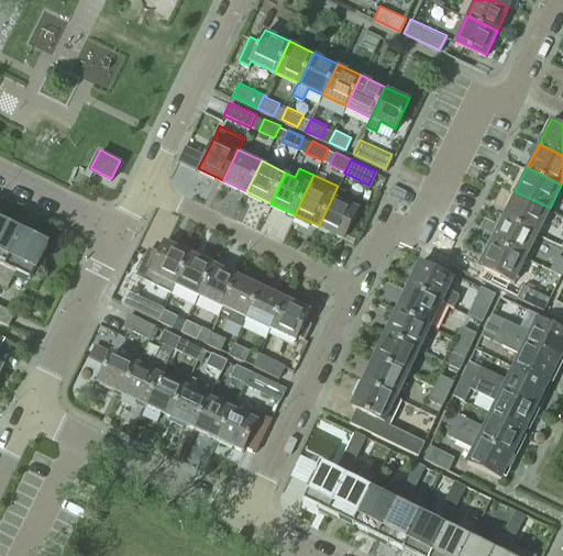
[(343,237),(357,207),(361,200),(351,196),(352,193),(338,186),(319,225),(343,237)]
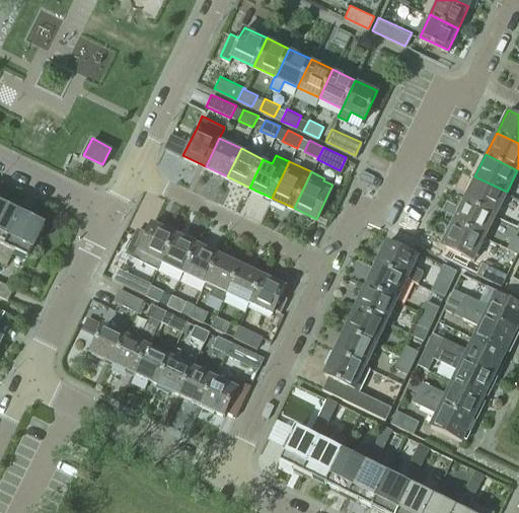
[(496,214),(507,192),(474,176),(464,198),(496,214)]
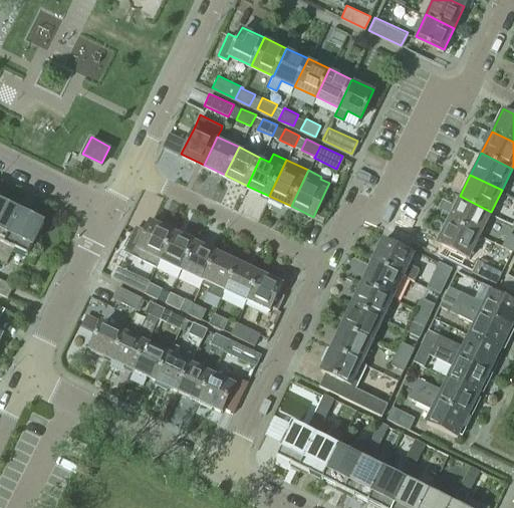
[(480,234),(491,212),(460,196),(448,219),(480,234)]
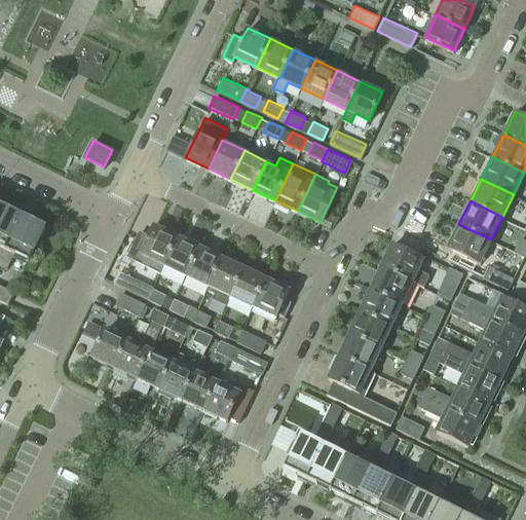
[(0,257),(22,213),(0,202),(0,257)]
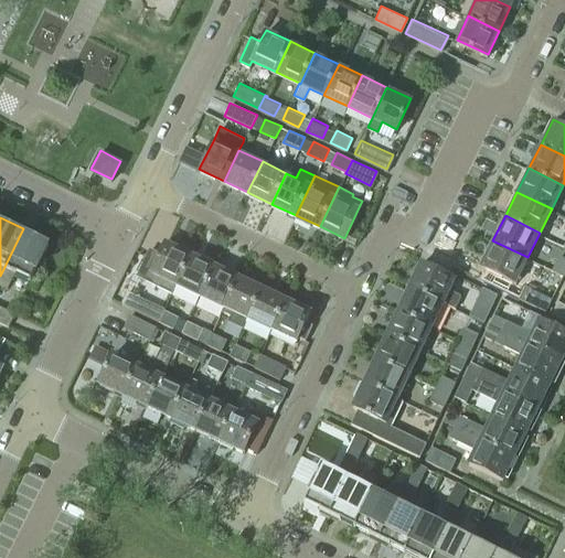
[(31,277),(49,242),(23,228),(0,276),(0,281),(7,286),(14,269),(31,277)]
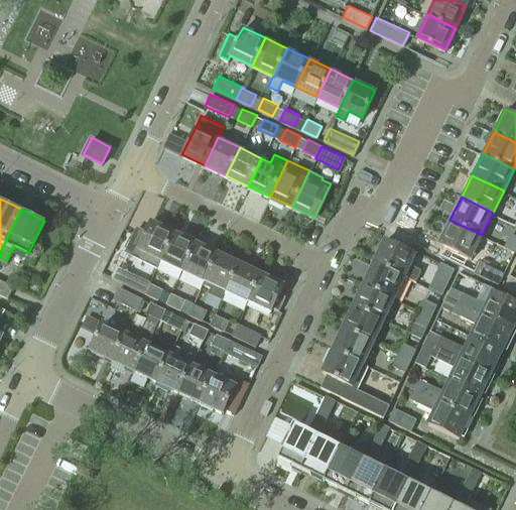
[(159,258),(161,259),(174,231),(151,220),(146,231),(136,226),(125,251),(144,259),(156,266),(159,258)]
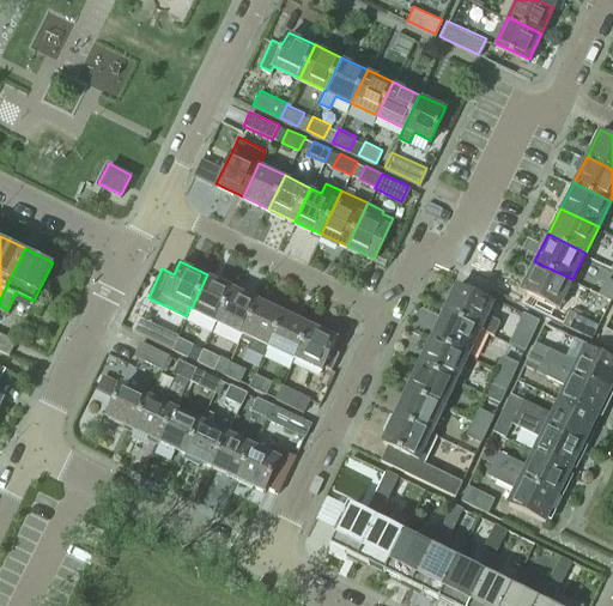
[(559,305),(572,279),(534,261),(522,288),(559,305)]
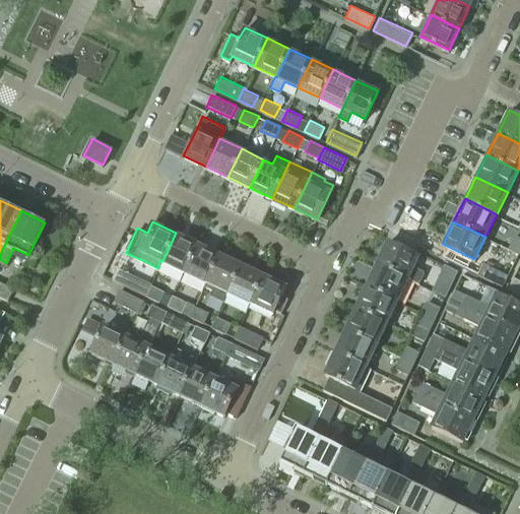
[(184,271),(197,243),(176,233),(163,261),(184,271)]
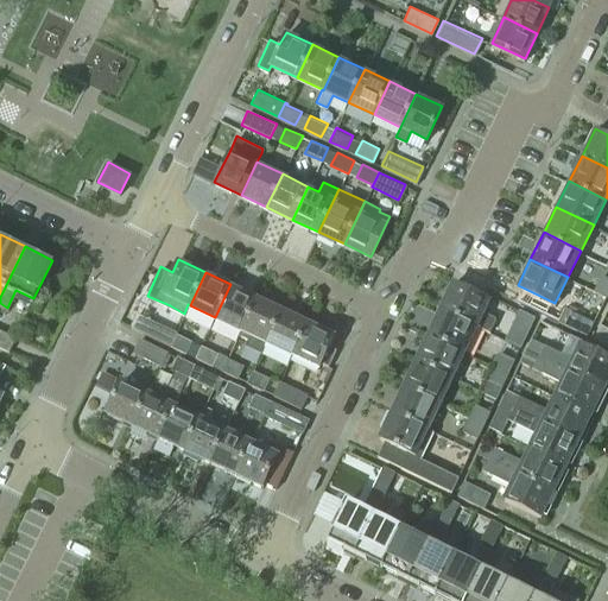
[(606,295),(607,290),(607,276),(603,274),(595,290),(606,295)]
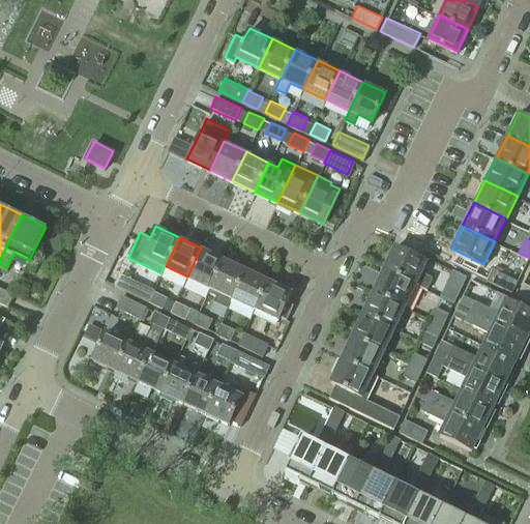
[(425,287),(432,275),(422,270),(428,259),(396,244),(385,266),(416,282),(416,283),(425,287)]
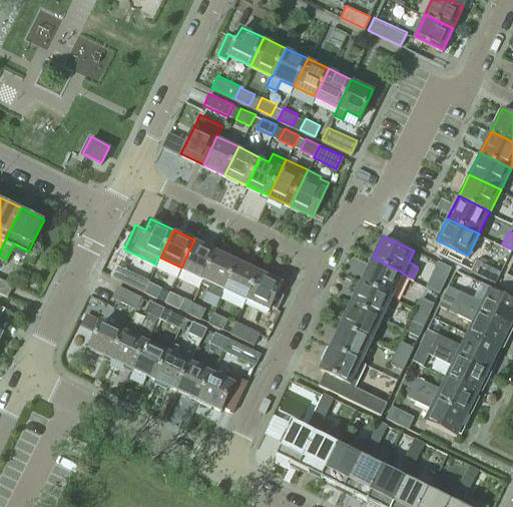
[(203,278),(216,249),(194,239),(181,268),(203,278)]
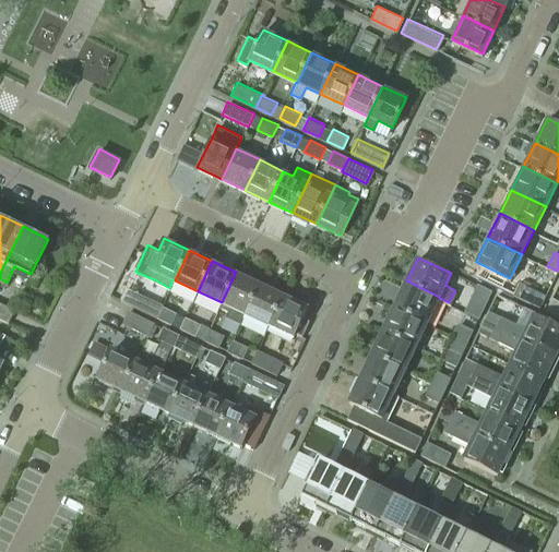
[(241,323),(246,314),(260,284),(236,272),(222,302),(219,306),(229,310),(226,315),(241,323)]
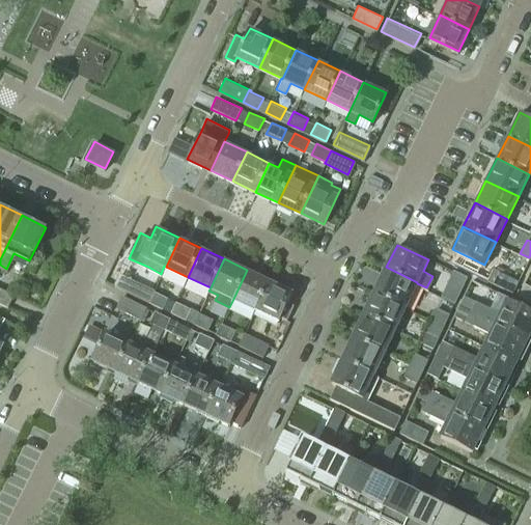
[(407,305),(417,283),(417,282),(386,267),(375,289),(407,305)]
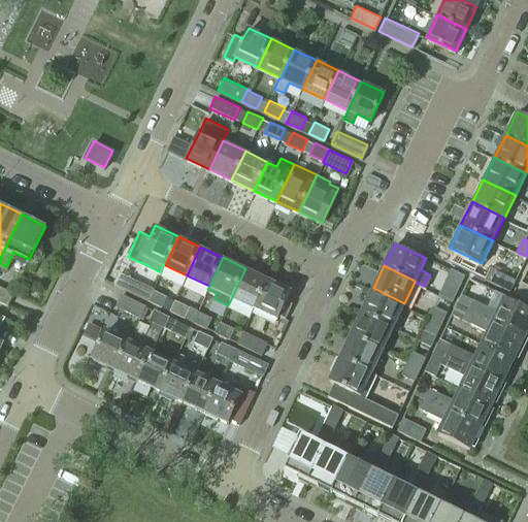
[(509,289),(516,278),(490,265),(485,276),(509,289)]
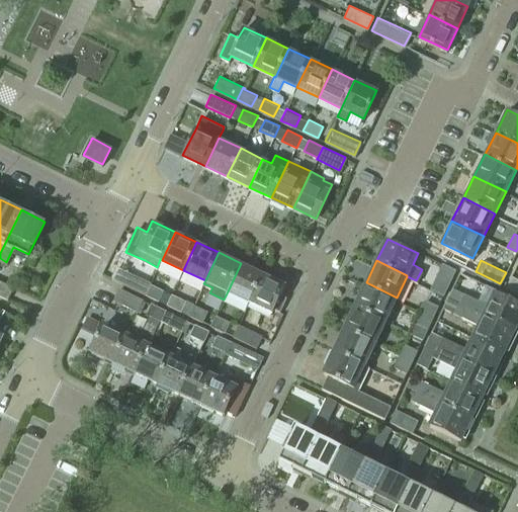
[(450,279),(455,268),(443,262),(438,274),(450,279)]
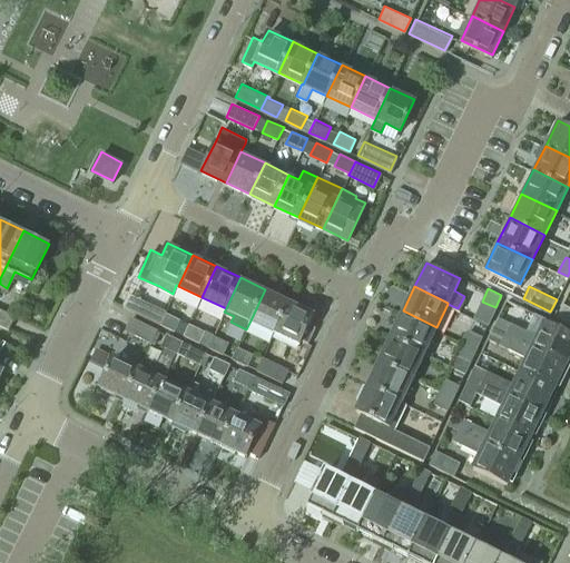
[(275,332),(290,300),(265,289),(251,320),(275,332)]
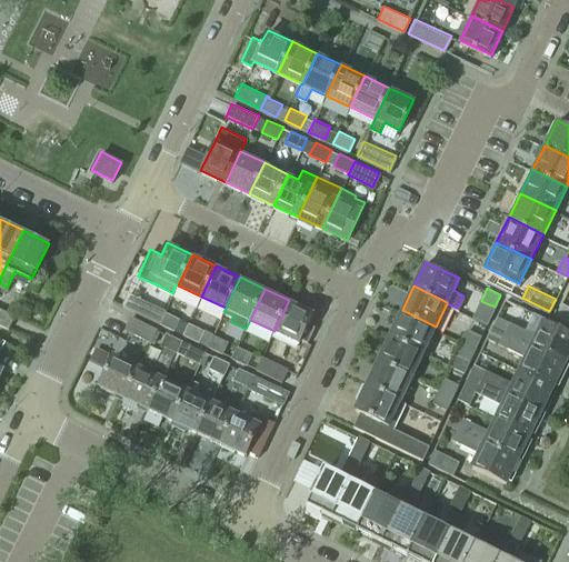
[(160,322),(166,310),(167,309),(128,290),(122,303),(160,322)]
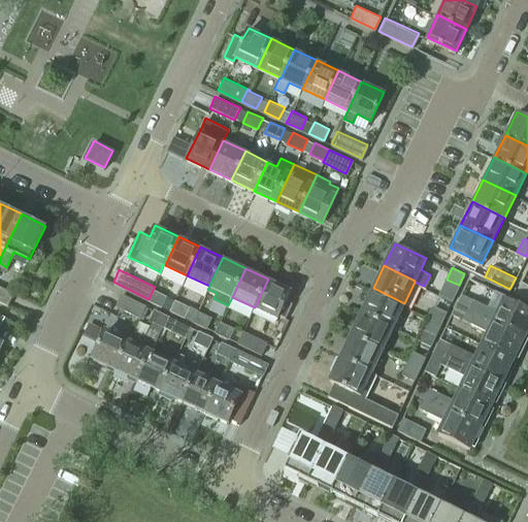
[(285,317),(292,302),(286,299),(290,289),(268,279),(255,307),(276,318),(278,314),(285,317)]
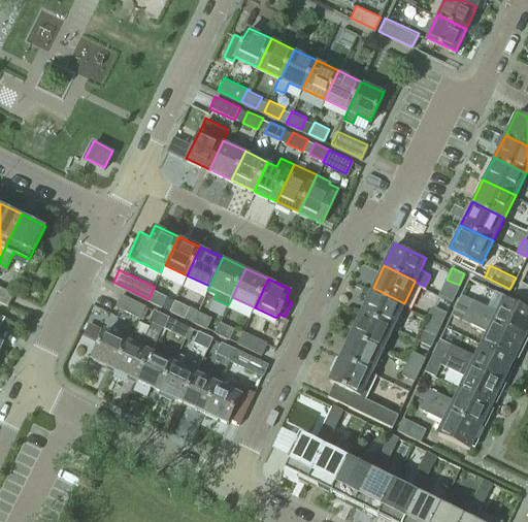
[(527,298),(527,284),(521,281),(516,292),(527,298)]
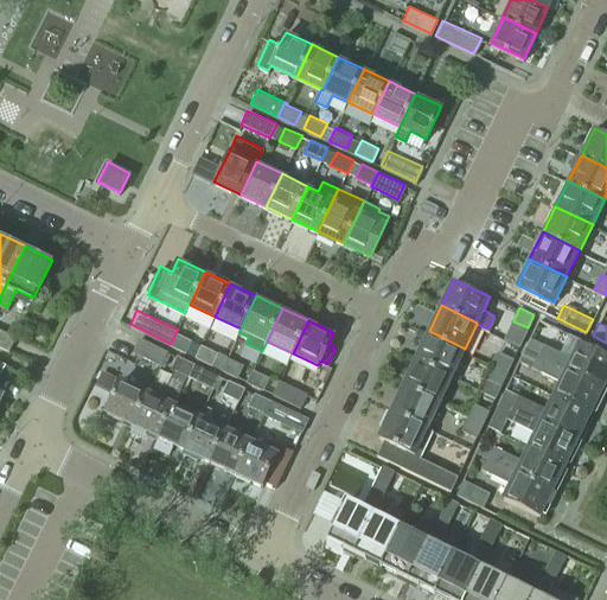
[(0,344),(10,349),(16,336),(0,327),(0,344)]
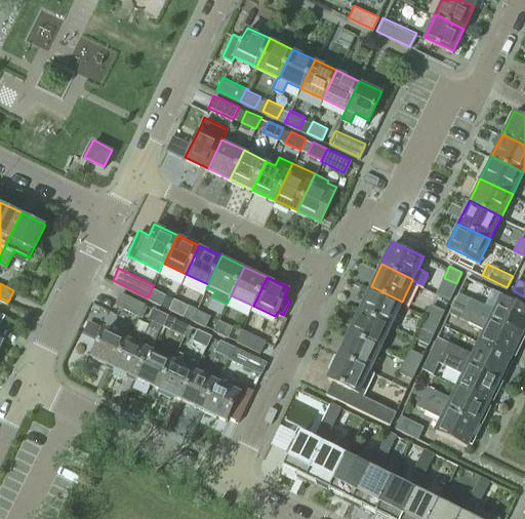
[(161,304),(166,292),(153,286),(148,297),(161,304)]
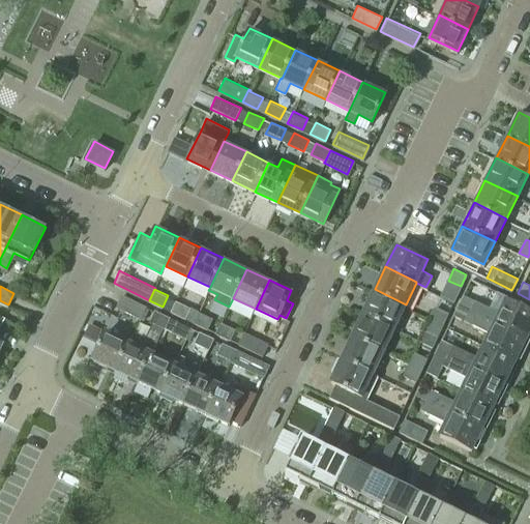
[(395,327),(406,304),(375,289),(363,312),(395,327)]
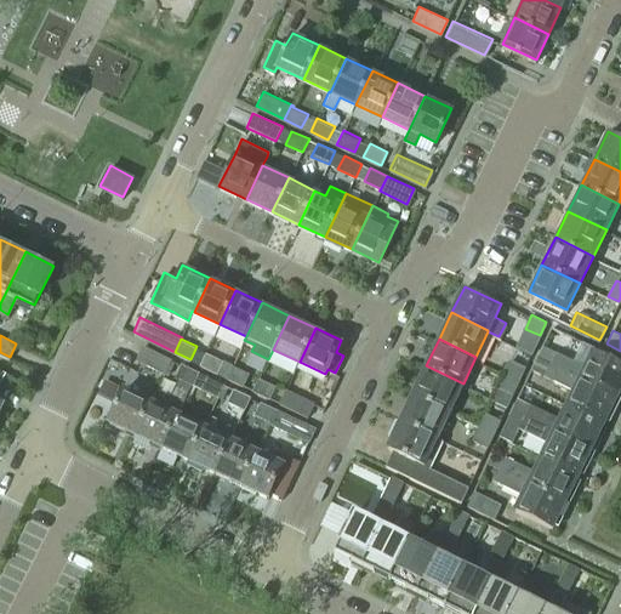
[(543,345),(537,357),(548,363),(620,396),(620,392),(620,363),(593,350),(594,346),(582,340),(574,359),(554,351),(543,345)]
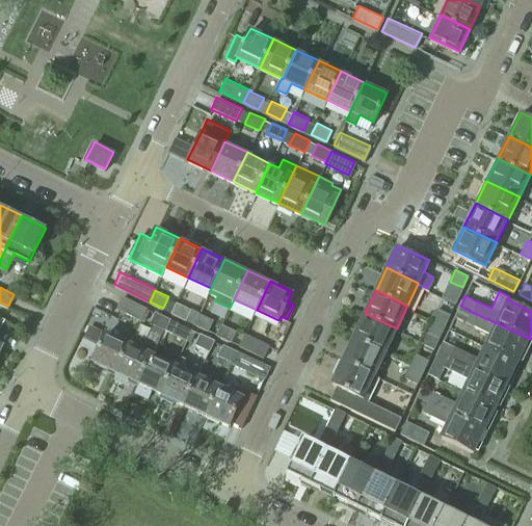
[(140,319),(147,307),(122,295),(116,307),(140,319)]
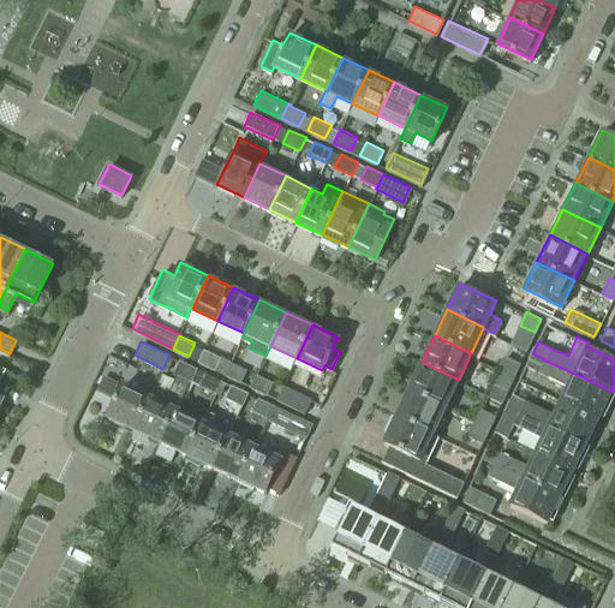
[(215,368),(221,356),(204,347),(198,361),(215,368)]
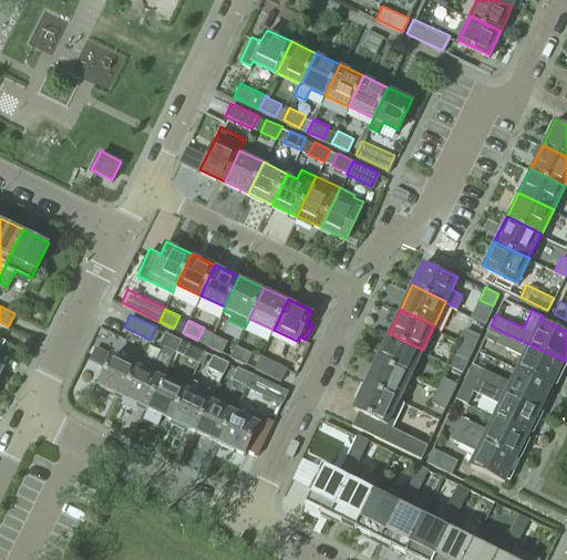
[(491,325),(485,336),(496,341),(523,354),(516,367),(550,383),(557,370),(560,372),(566,361),(501,331),(491,325)]
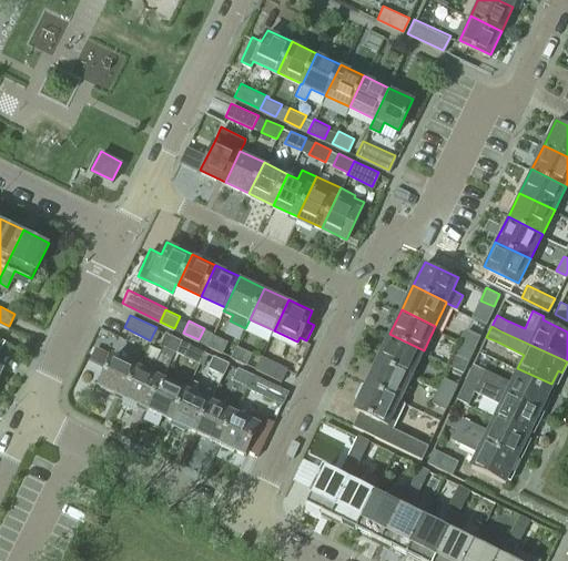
[(476,346),(480,335),(467,328),(462,339),(476,346)]
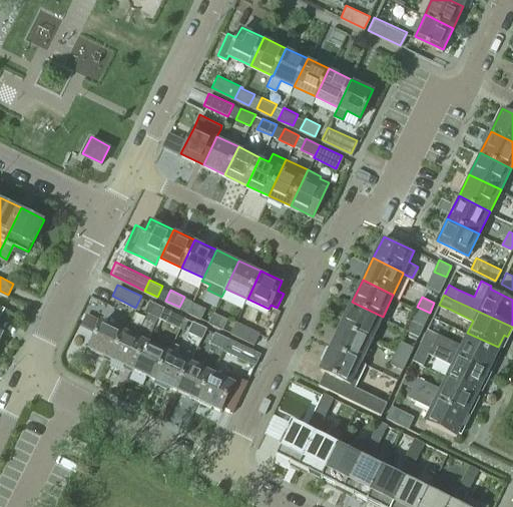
[(158,317),(163,306),(149,300),(144,310),(158,317)]
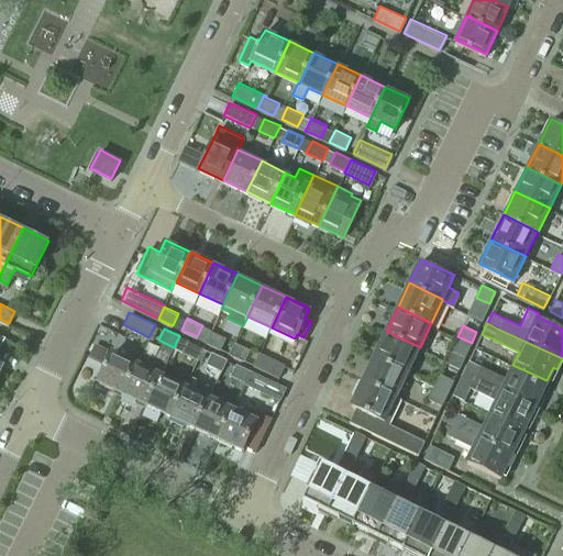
[(221,347),(227,336),(211,329),(206,341),(221,347)]
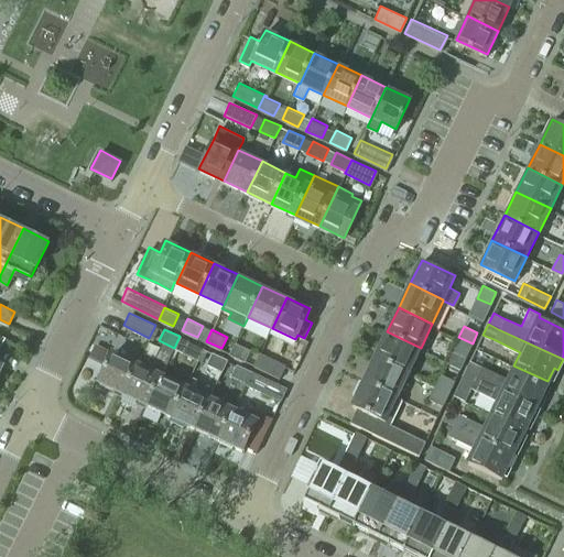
[(409,371),(421,348),(387,331),(376,356),(409,371)]
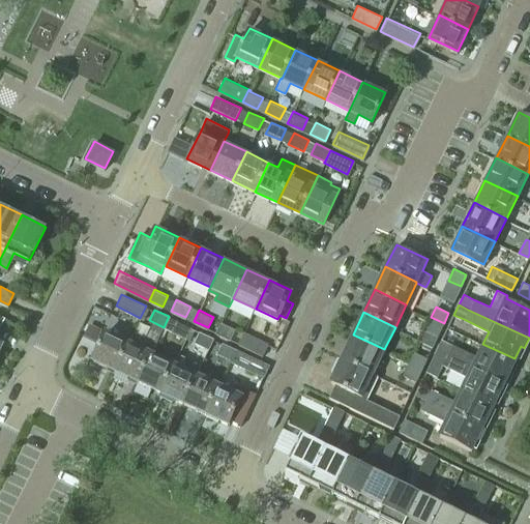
[(438,336),(444,323),(431,317),(424,329),(438,336)]
